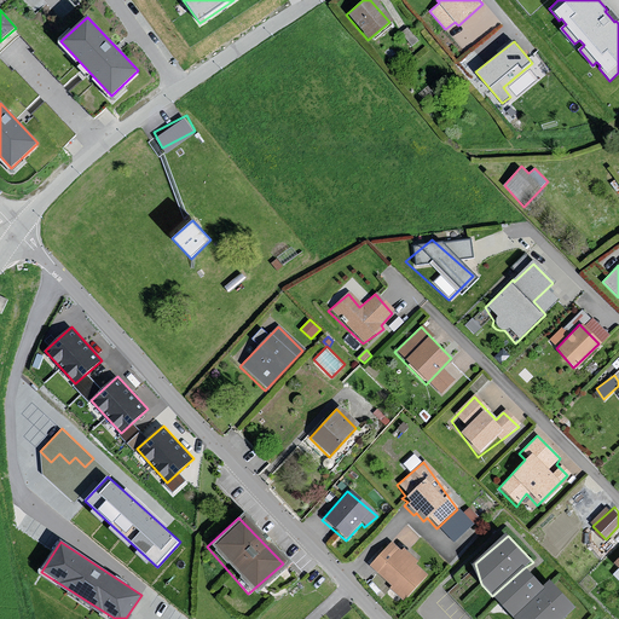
[(389,543),(365,567),(403,605),(424,577),(389,543)]
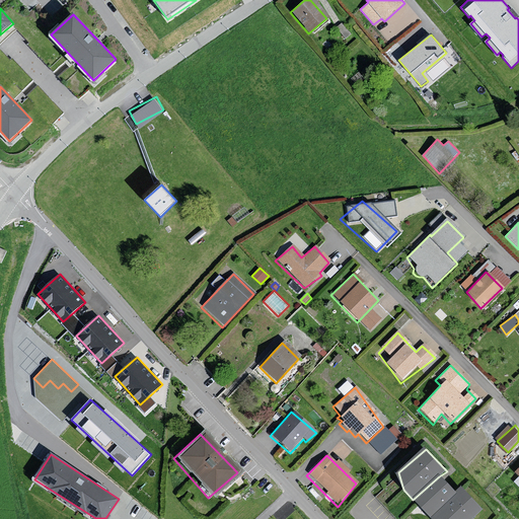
[(457,495),(456,494),(439,476),(413,500),(432,518),(457,495)]
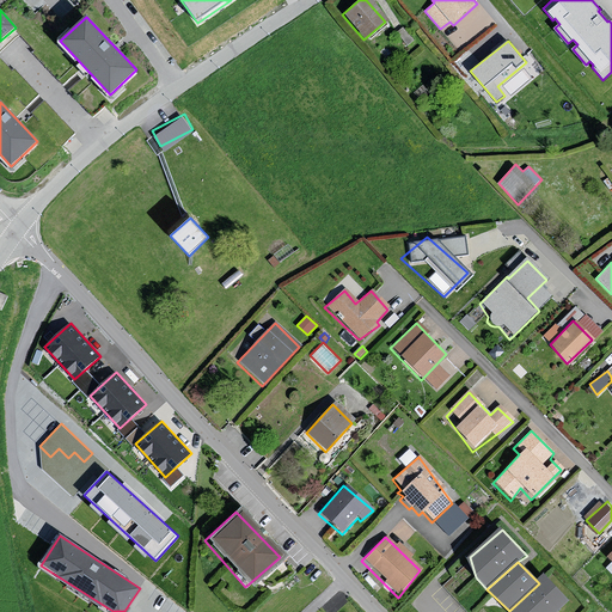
[(509,611),(560,611),(570,603),(543,575),(538,582),(539,583),(509,611)]
